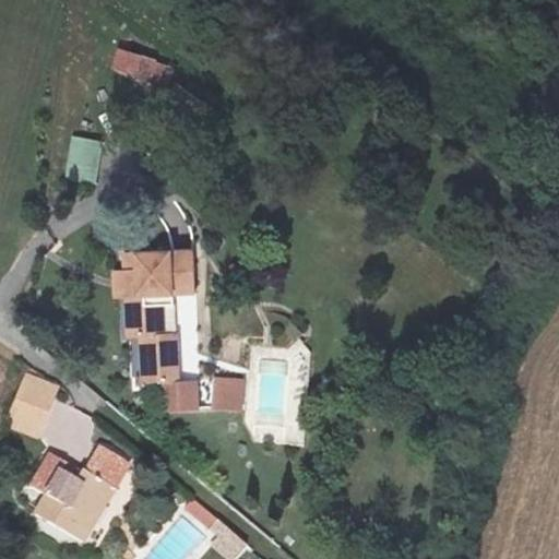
[(166,84),(170,59),(116,49),(111,75),(166,84)]
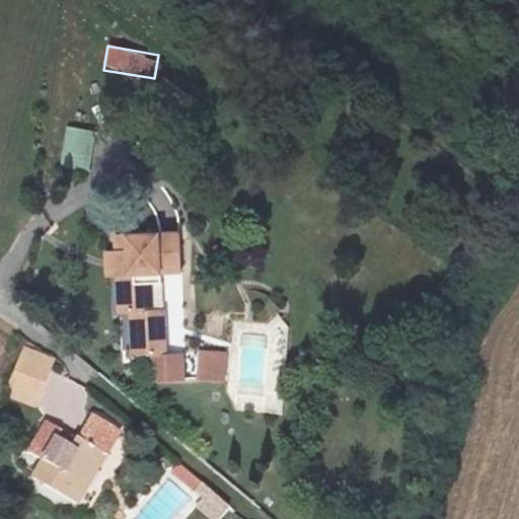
[(94,169),(95,129),(65,128),(63,168),(94,169)]
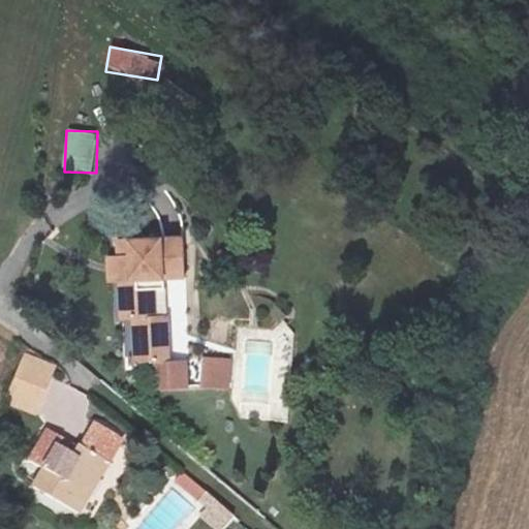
[(138,247),(104,248),(106,329),(172,327),(169,285),(139,286),(138,247)]
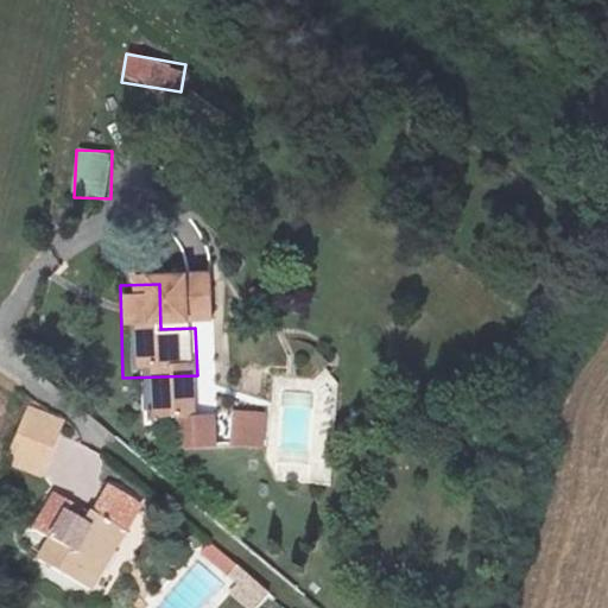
[(43,479),(65,419),(26,405),(4,463),(43,479)]
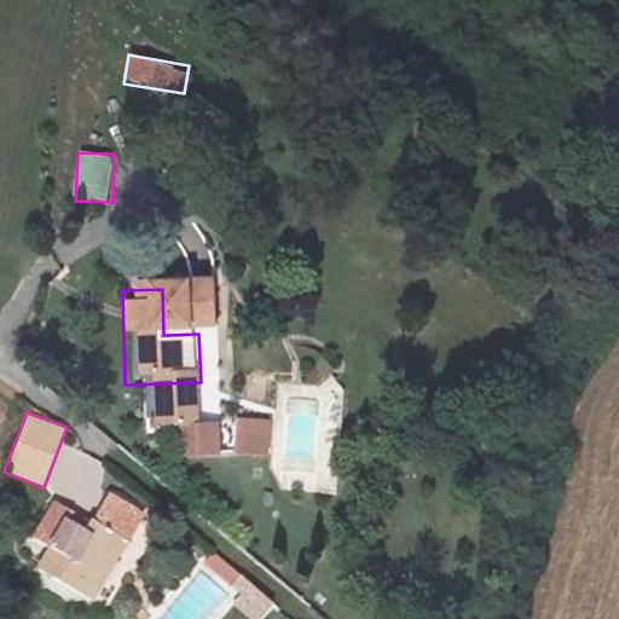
[(235,455),(272,456),(272,418),(235,417),(235,455)]
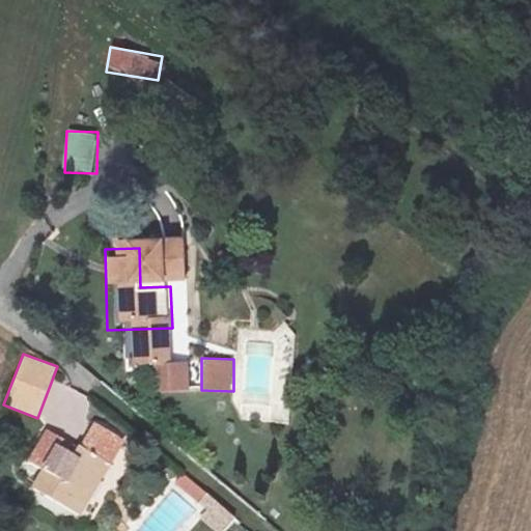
[(58,448),(43,437),(23,466),(39,477),(26,494),(70,523),(83,505),(76,500),(91,481),(96,485),(110,467),(89,452),(81,462),(74,456),(68,464),(53,454),(58,448)]
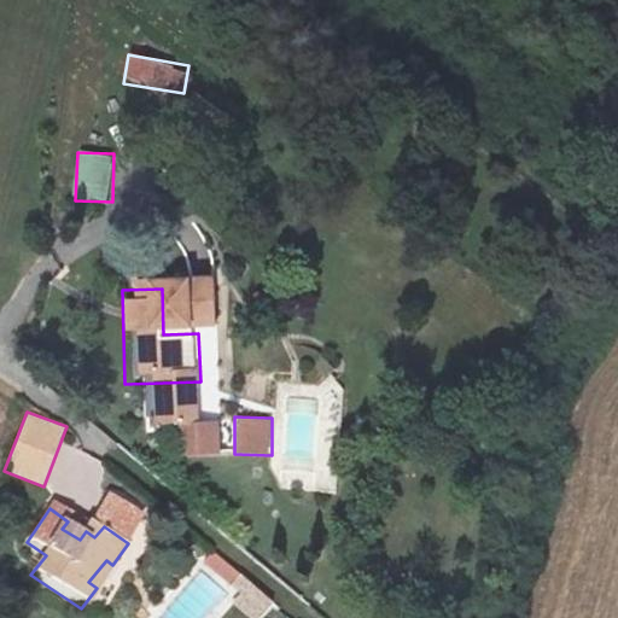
[(215,552),(204,561),(229,588),(239,578),(215,552)]
